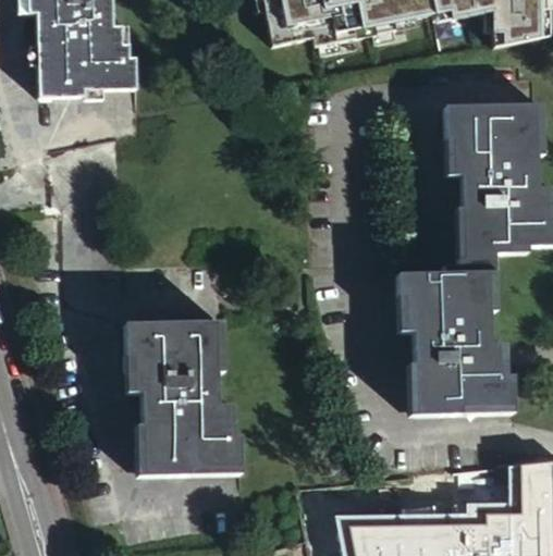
[(22,0),(23,10),(32,10),(31,0),(22,0)]
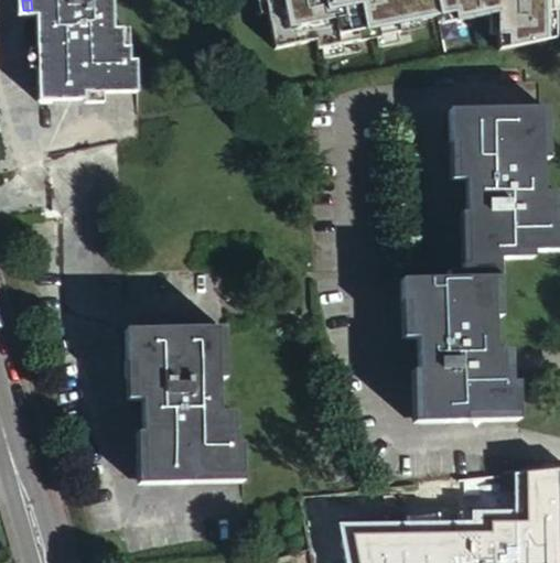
[(125,40),(125,21),(116,21),(116,0),(31,0),(32,10),(41,10),(40,95),(87,95),(87,87),(141,86),(141,53),(132,53),(132,40),(125,40)]
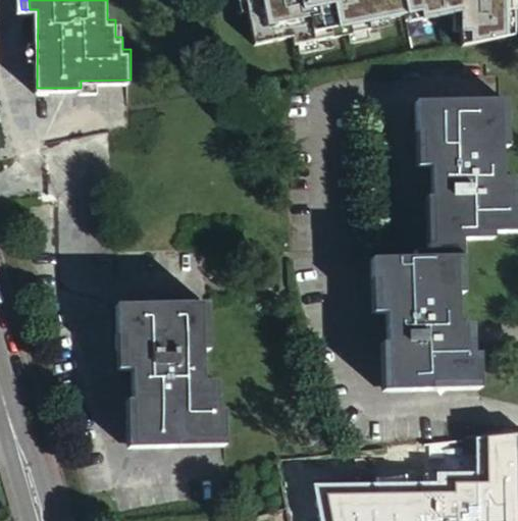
[(234,0),(238,16),(249,14),(256,46),(293,38),(295,46),(370,31),(369,22),(421,11),(422,19),(461,12),(462,47),(514,36),(513,1),(513,0),(234,0)]
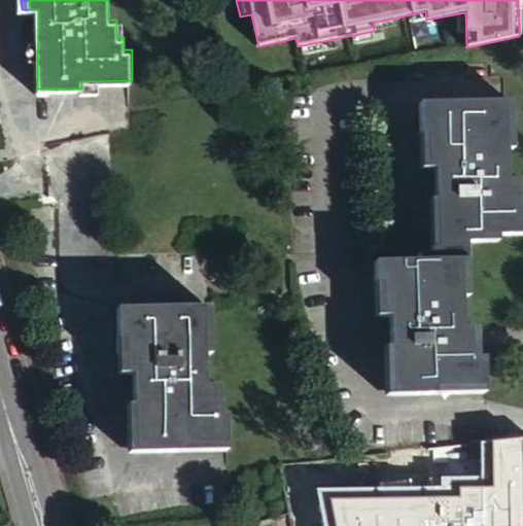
[(439,242),(461,244),(468,244),(468,241),(483,241),(483,233),(501,233),(522,232),(522,209),(517,209),(517,176),(512,176),(512,144),(517,144),(516,96),(429,99),(430,166),(438,166),(438,193),(439,242)]
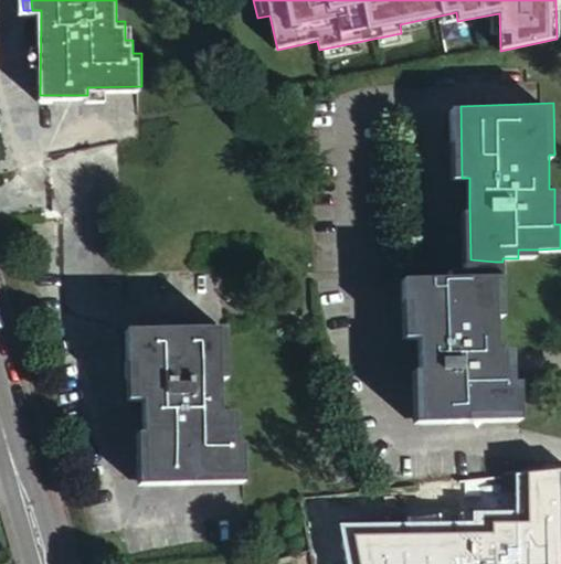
[(462,178),(461,106),(453,106),(454,177),(462,178)]
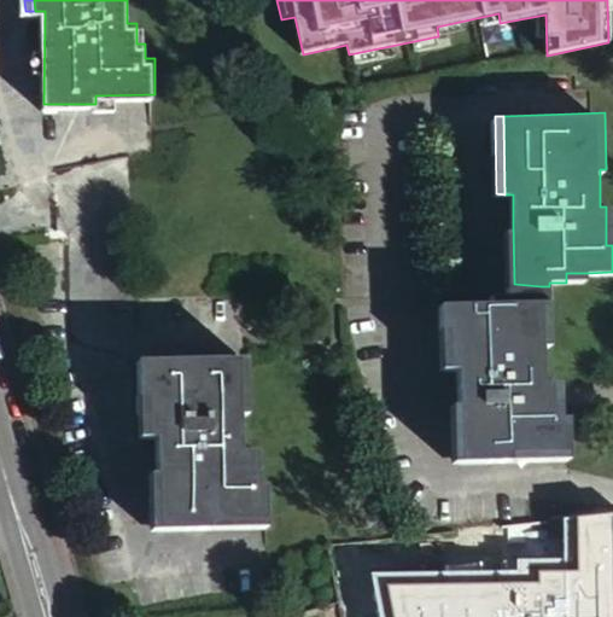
[(566,273),(566,283),(588,281),(588,273),(566,273)]
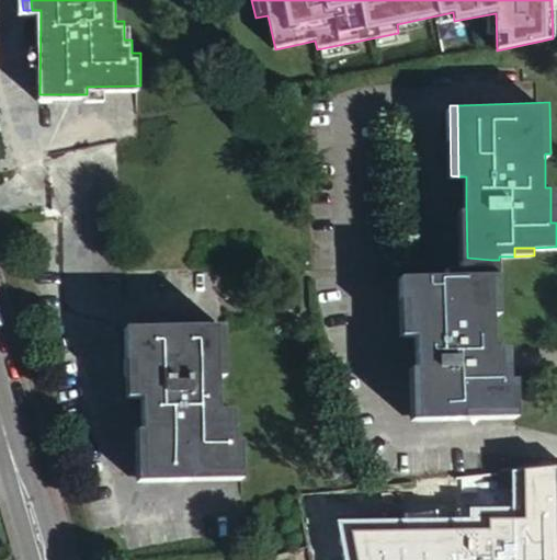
[(491,260),(467,258),(462,259),(462,265),(448,266),(447,272),(401,273),(401,294),(409,294),(409,332),(418,331),(419,365),(420,416),(466,414),(466,409),(516,407),(516,380),(510,379),(509,363),(502,363),(502,344),(493,344),(493,311),(491,260)]
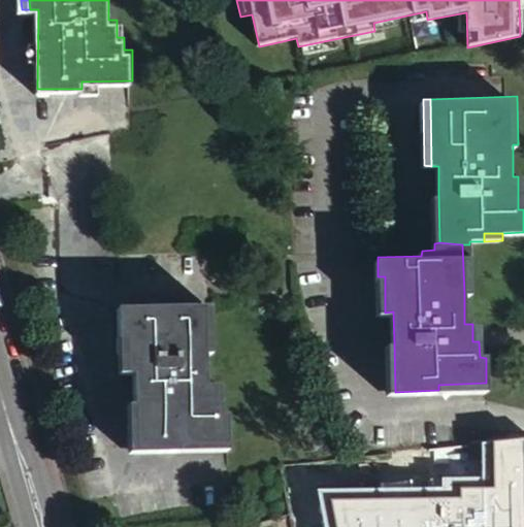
[(462,244),(464,293),(470,293),(469,244),(462,244)]
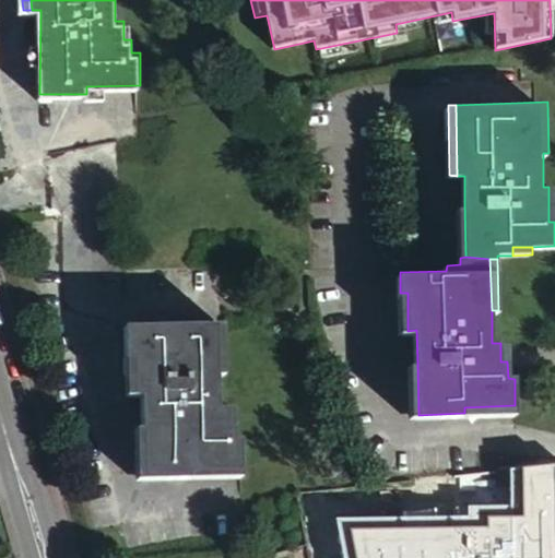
[(221,370),(219,317),(128,319),(128,354),(137,354),(137,392),(144,392),(145,424),(146,475),(193,475),(193,466),(246,466),(245,434),(238,434),(237,426),(232,426),(232,401),(221,401),(221,370)]
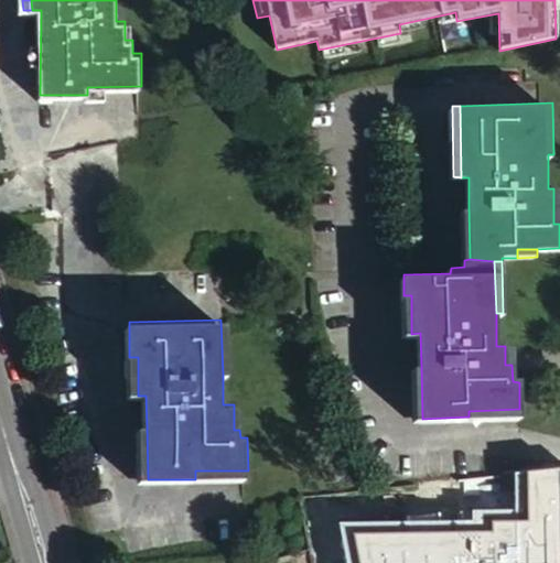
[(524,562),(525,545),(491,545),(491,533),(461,533),(461,539),(427,540),(426,562),(524,562)]
